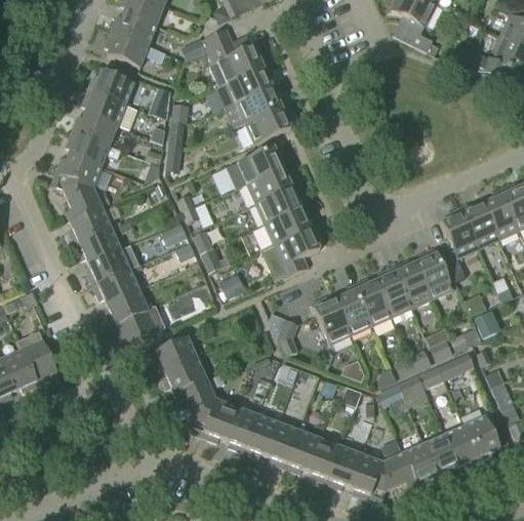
[(164,5),(151,0),(122,0),(120,5),(125,7),(123,12),(156,26),(164,5)]
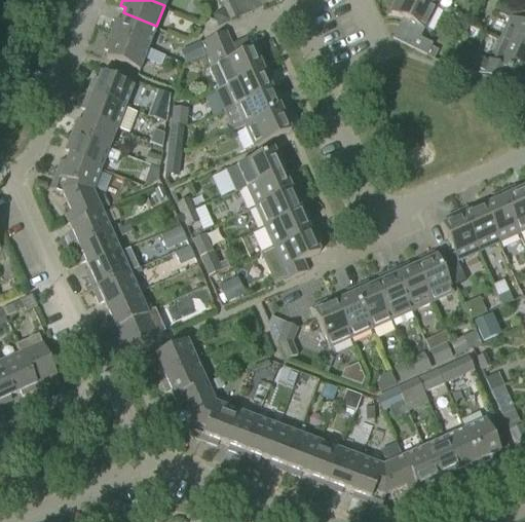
[(222,0),(225,6),(231,19),(239,14),(232,0),(222,0)]
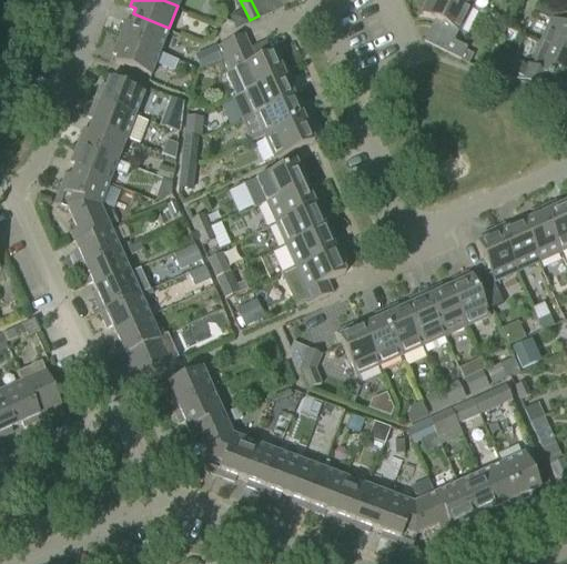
[(471,2),(466,0),(427,0),(423,10),(438,18),(435,22),(433,21),(424,39),(469,60),(474,51),(466,47),(467,43),(452,36),(471,2)]
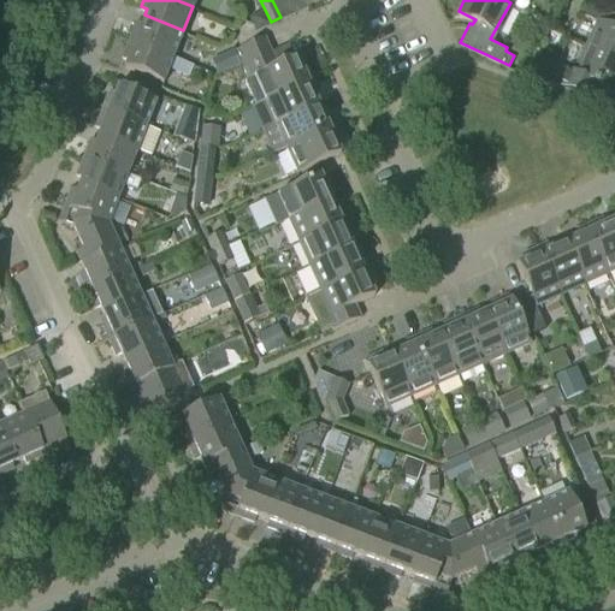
[(586,43),(614,57),(614,24),(613,24),(614,19),(614,10),(593,0),(591,0),(585,13),(597,19),(586,43)]
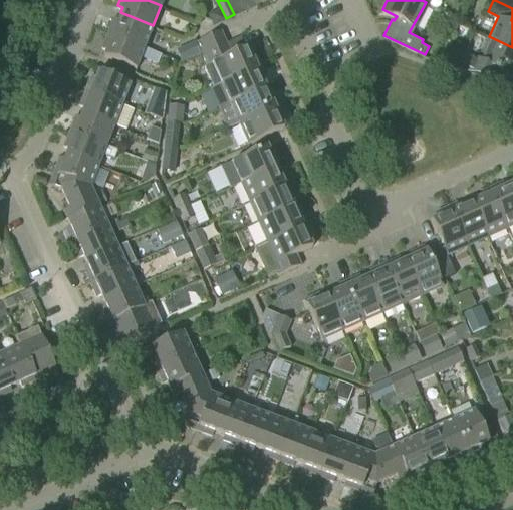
[(220,6),(208,12),(214,23),(226,18),(220,6)]
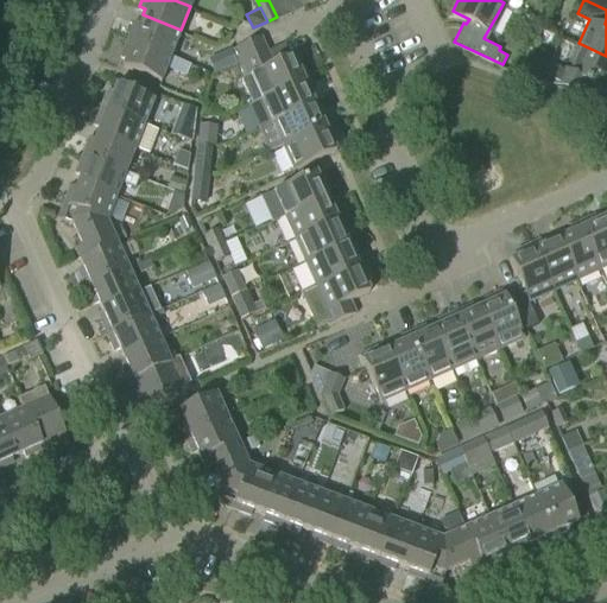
[(134,19),(127,37),(171,54),(181,30),(143,14),(139,21),(134,19)]
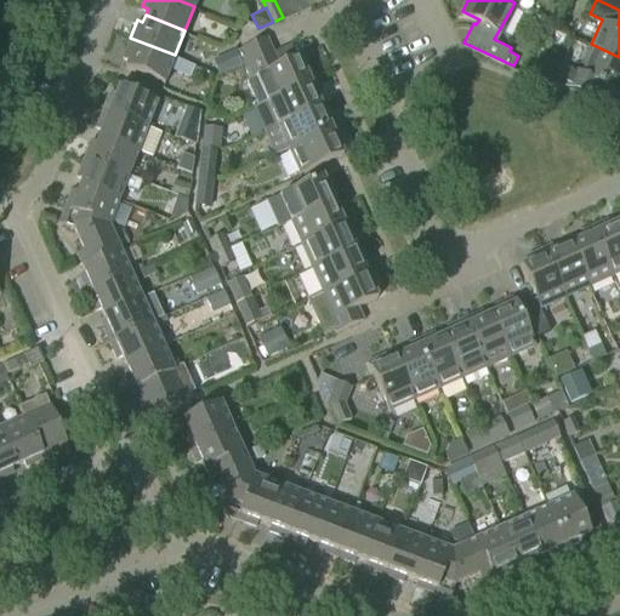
[(245,63),(274,49),(267,35),(238,47),(245,63)]
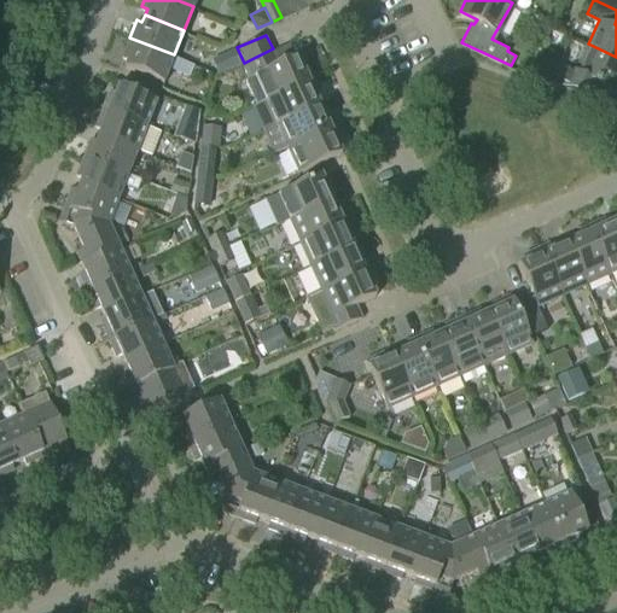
[(174,54),(129,38),(122,56),(128,57),(124,65),(164,80),(169,66),(190,75),(195,63),(174,54)]
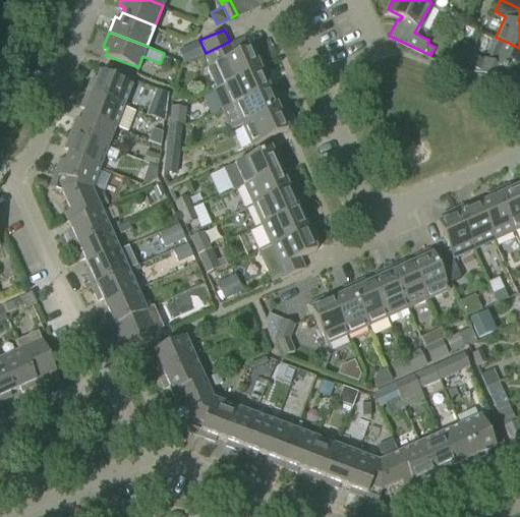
[(519,48),(496,37),(485,59),(474,54),(467,68),(492,77),(497,65),(519,76),(519,48)]
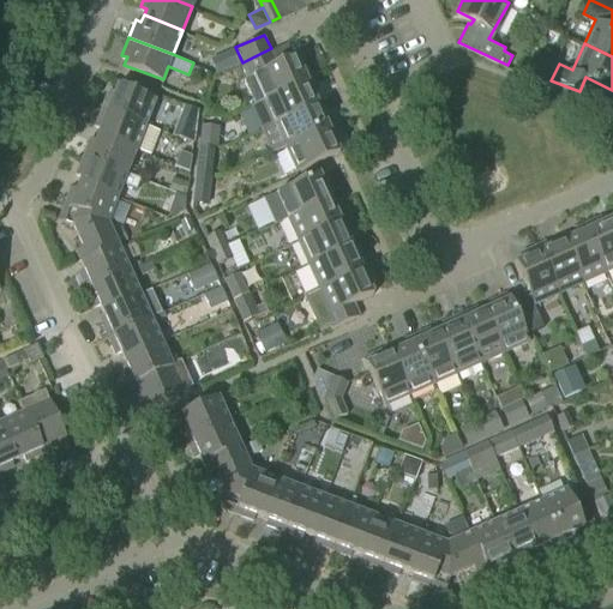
[(240,61),(233,46),(211,56),(217,71),(240,61)]
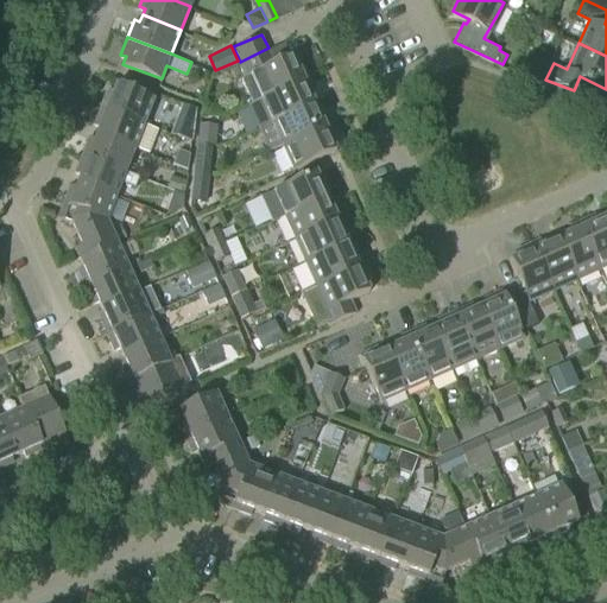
[(240,62),(246,75),(242,77),(253,101),(263,97),(277,91),(310,76),(302,58),(297,61),(293,52),(274,62),(269,48),(240,62)]
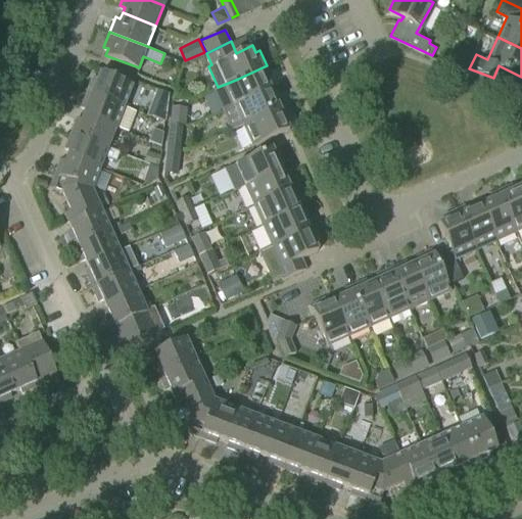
[(455,48),(449,59),(461,64),(466,53),(455,48)]
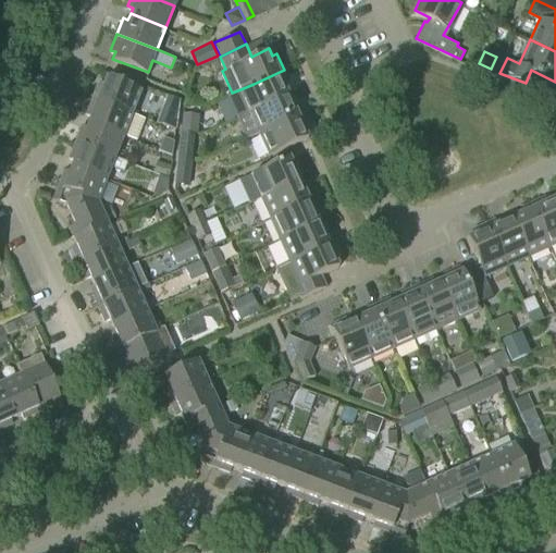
[(254,84),(241,89),(232,93),(229,95),(237,117),(288,93),(283,80),(287,77),(284,70),(254,84)]
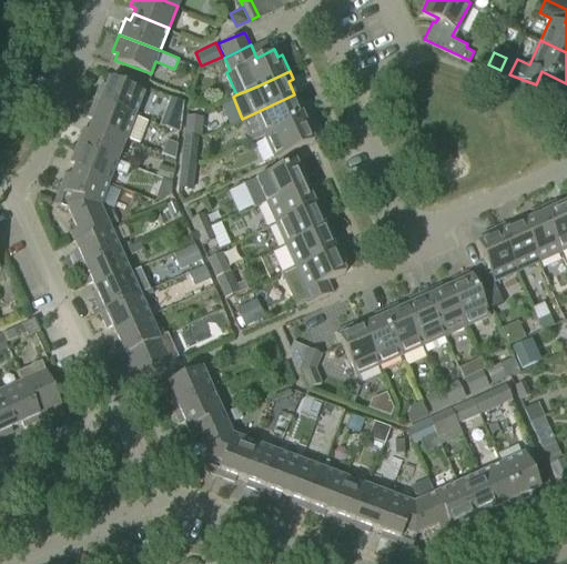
[(94,99),(134,114),(144,90),(109,77),(105,83),(101,81),(94,99)]
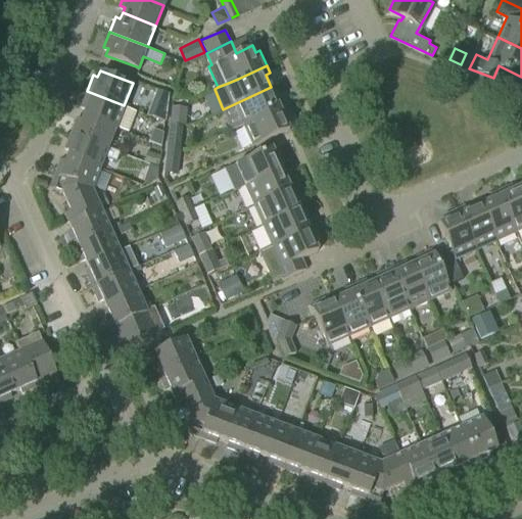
[(169,91),(159,87),(150,112),(165,119),(169,91)]
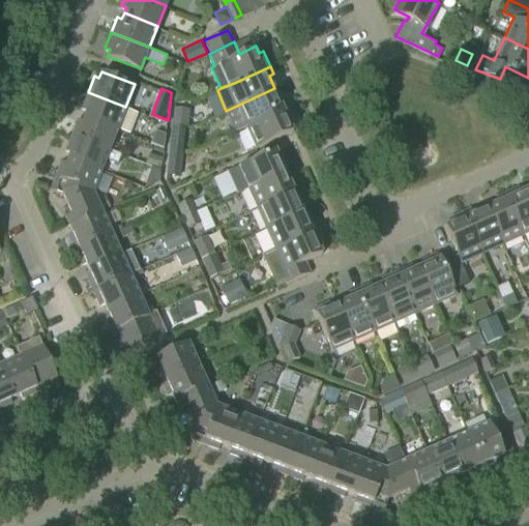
[(280,100),(274,88),(226,111),(235,130),(246,125),(288,107),(285,98),(280,100)]
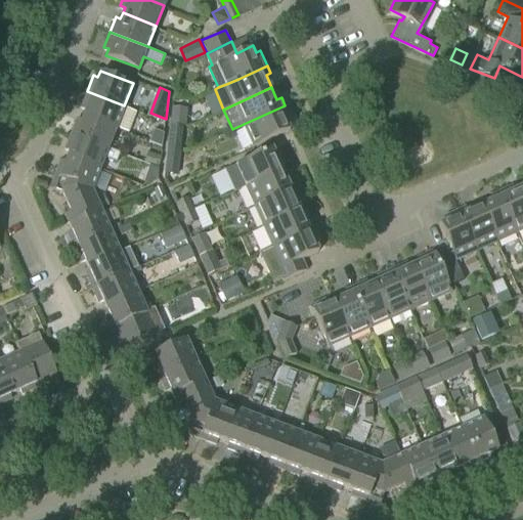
[(87,91),(81,106),(85,109),(83,114),(117,126),(128,131),(136,111),(124,105),(87,91)]
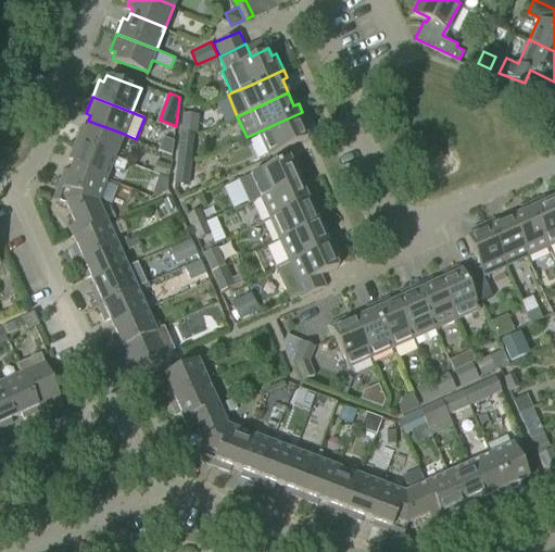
[(184,112),(181,128),(197,130),(199,114),(184,112)]
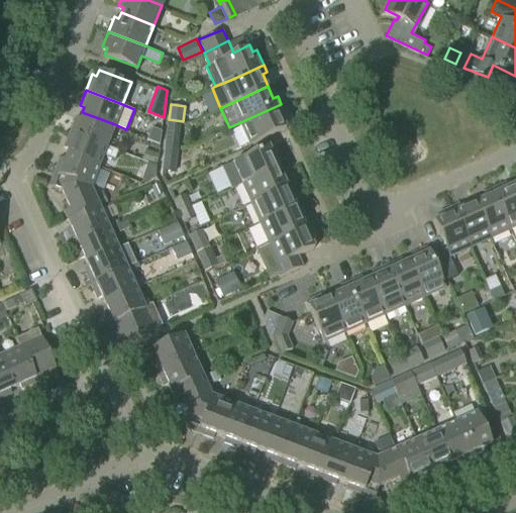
[(285,111),(281,104),(240,122),(249,142),(286,126),(280,113),(285,111)]
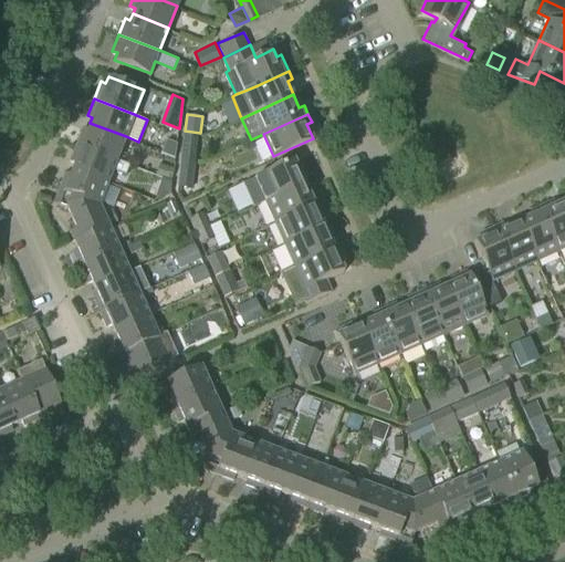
[(126,136),(90,123),(87,127),(83,126),(76,143),(117,158),(126,136)]
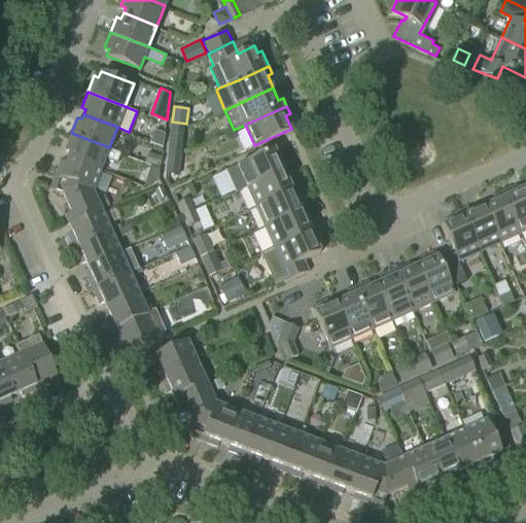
[(171,123),(169,146),(182,148),(184,124),(171,123)]
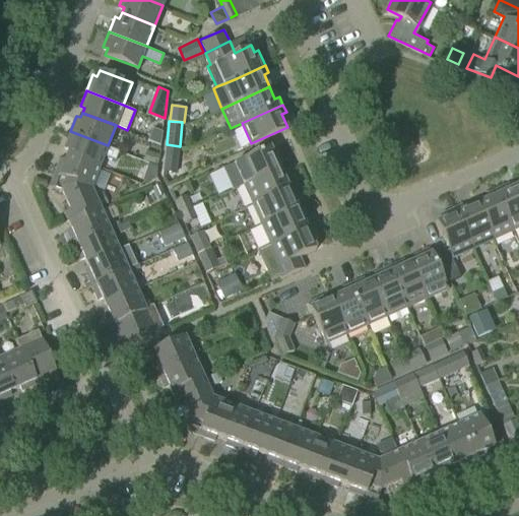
[(148,138),(160,143),(163,130),(154,126),(148,138)]
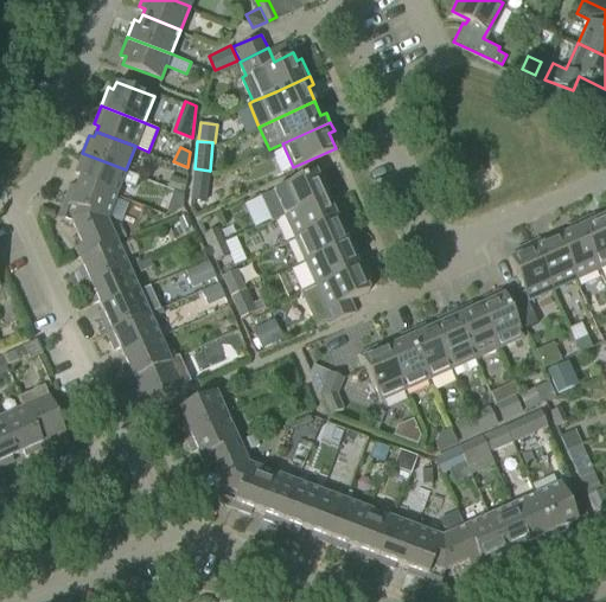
[(126,170),(82,153),(75,170),(81,172),(78,178),(116,193),(126,170)]
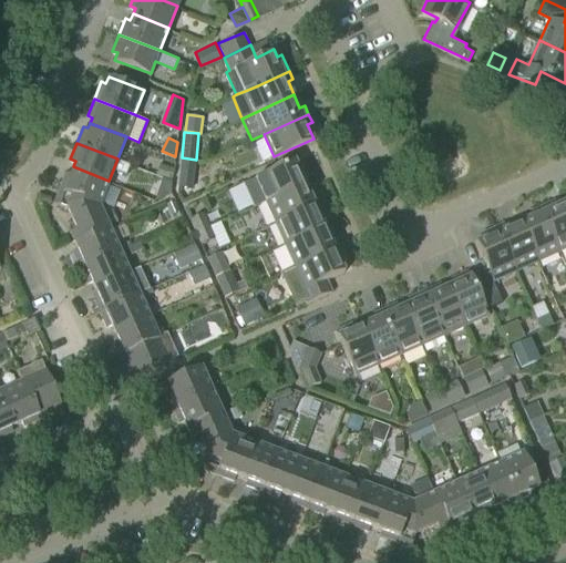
[(299,156),(255,176),(244,181),(254,205),(266,200),(306,182),(305,180),(299,167),(304,165),(299,156)]
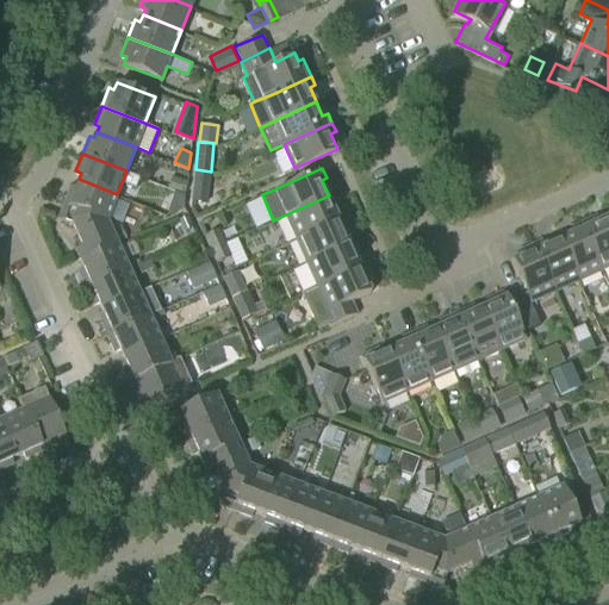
[(196,169),(192,199),(207,200),(211,172),(196,169)]
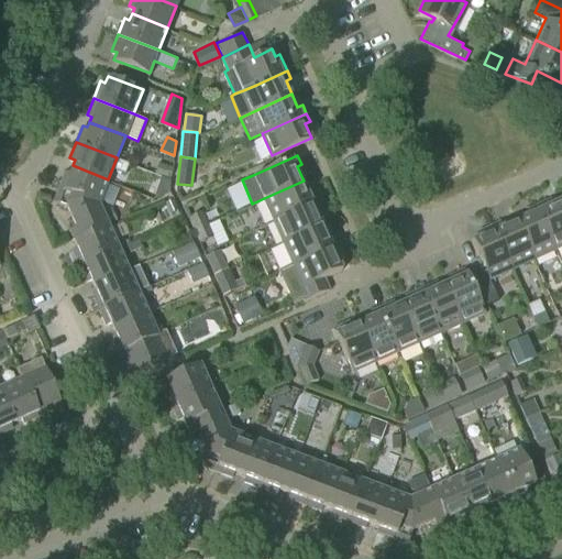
[(171,176),(174,165),(158,161),(155,171),(171,176)]
